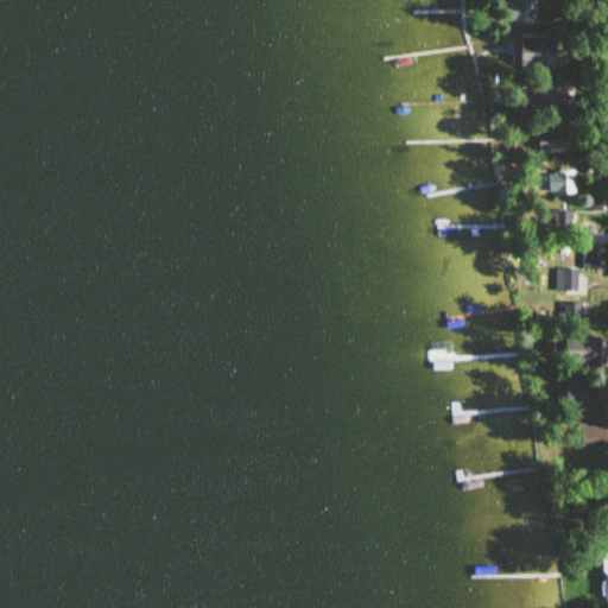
[(536,0),(514,0),(514,4),(505,4),(505,23),(536,23),(536,0)]
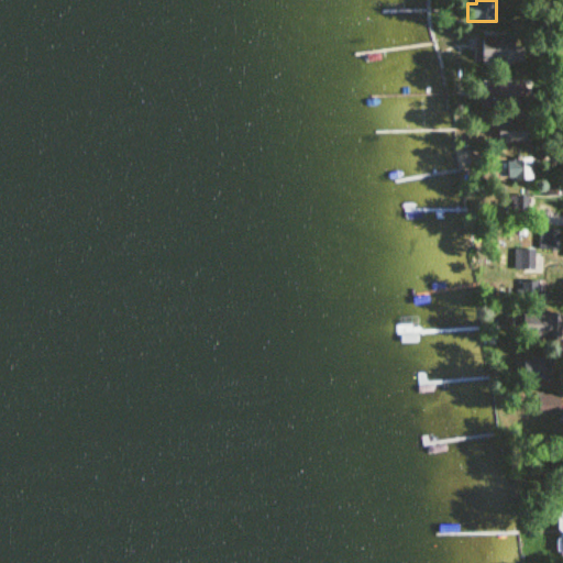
[(482,63),(521,63),(521,36),(482,36),(482,63)]
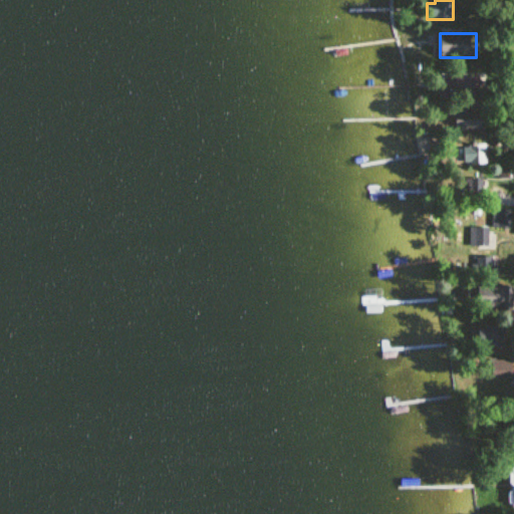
[(478,78),(447,78),(447,85),(440,85),(440,99),(478,99),(478,78)]
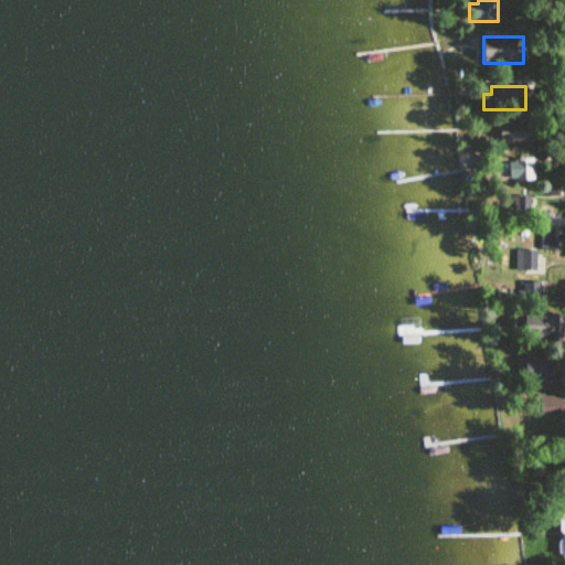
[(499,123),(499,144),(529,144),(529,123),(499,123)]
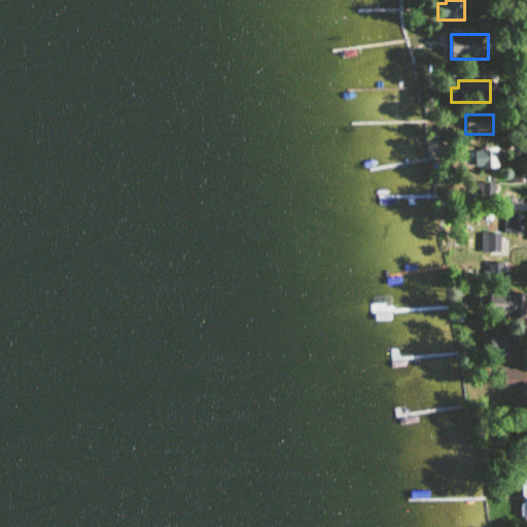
[(499,149),(475,149),(476,170),(499,170),(499,149)]
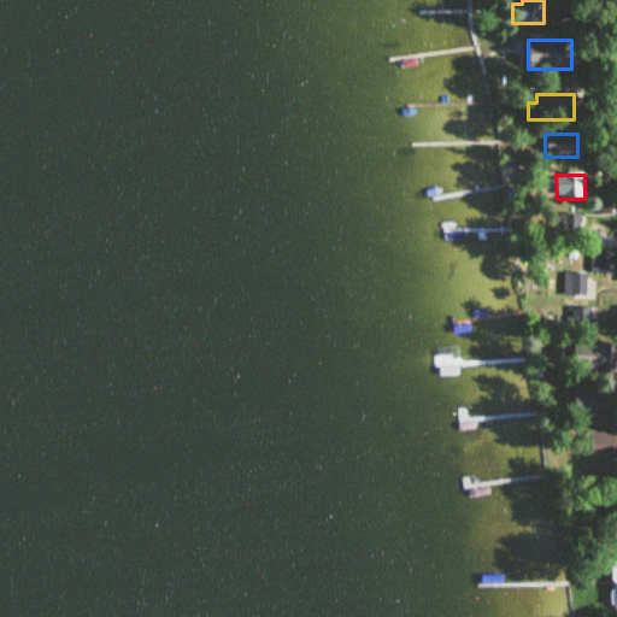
[(560,236),(580,236),(580,217),(560,217),(560,236)]
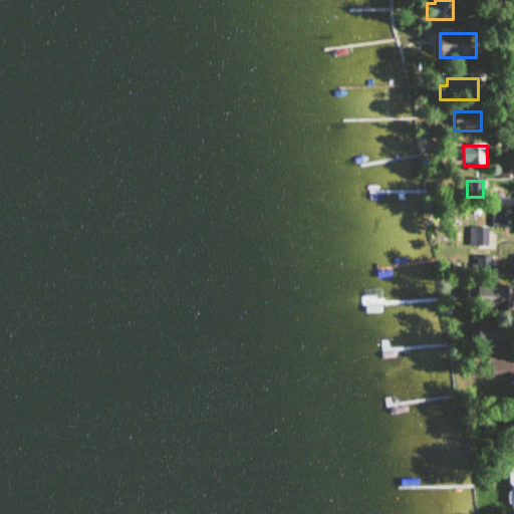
[(512,211),(495,211),(495,228),(512,228),(512,211)]
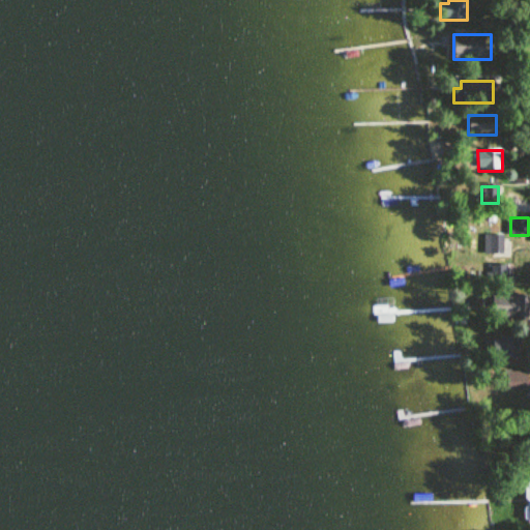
[(493,257),(508,243),(493,226),(477,238),(493,257)]
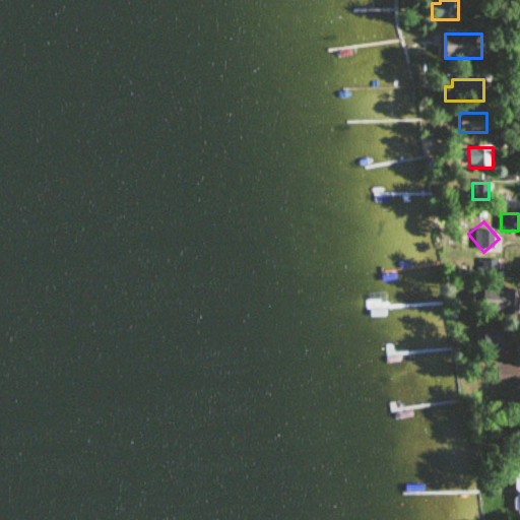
[(519,290),(484,290),(484,304),(501,304),(501,314),(519,313),(519,290)]
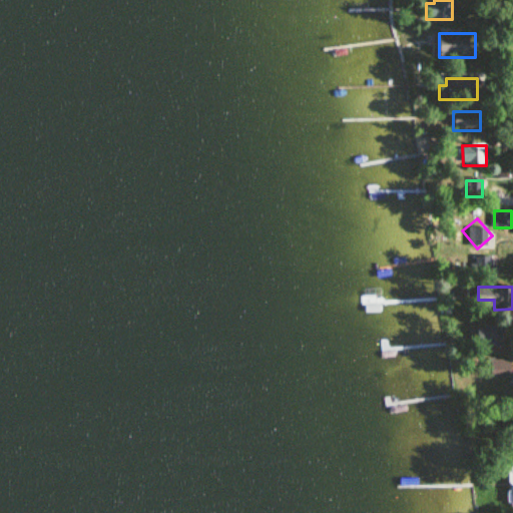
[(503,347),(503,327),(477,327),(477,347),(503,347)]
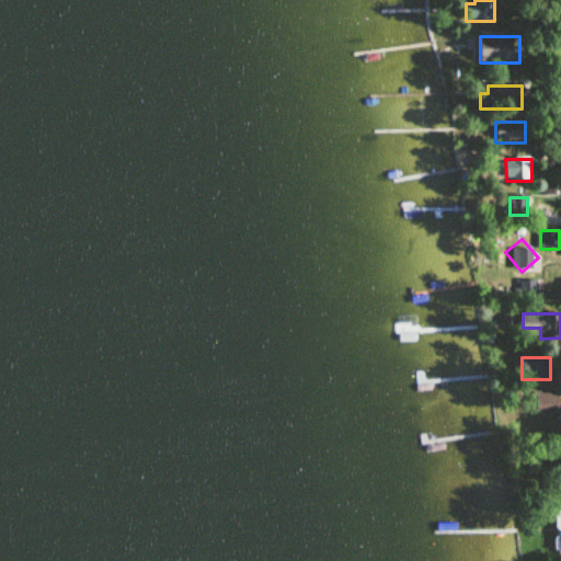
[(560,415),(560,401),(560,393),(533,393),(533,415),(560,415)]
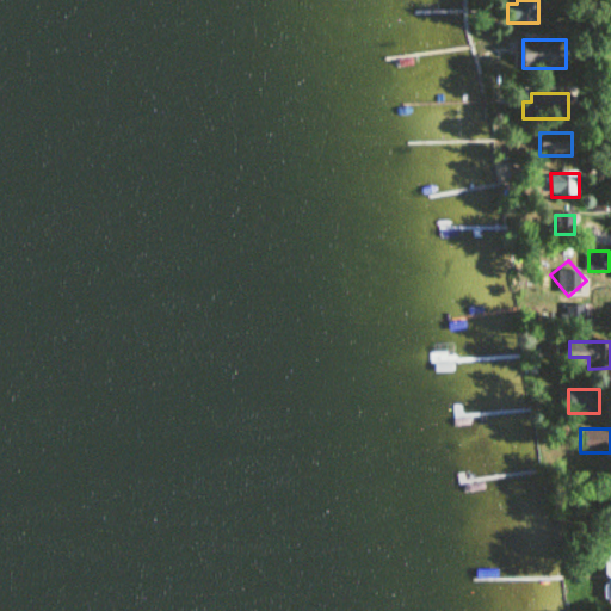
All buildings are outlined.
